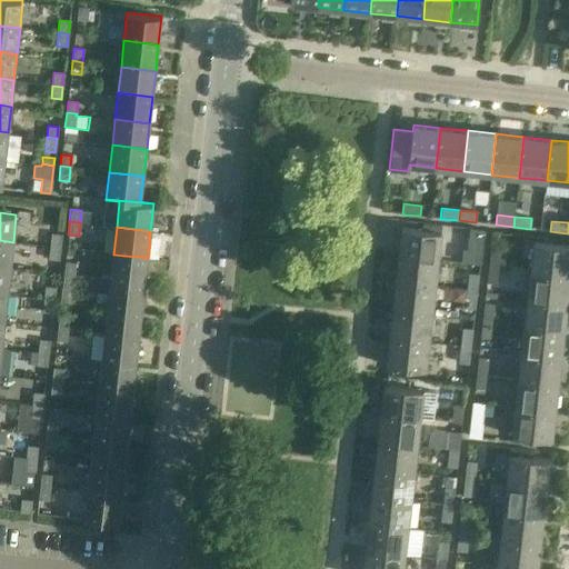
[(399,255),(439,259),(442,231),(402,227),(399,255)]
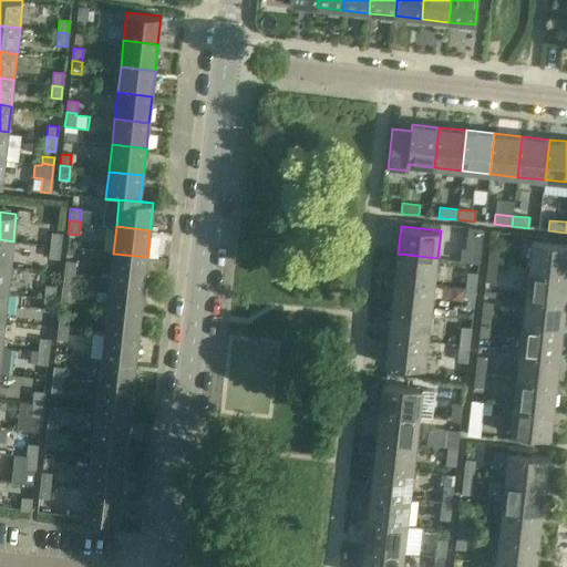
[(61,235),(51,233),(50,246),(60,247),(61,235)]
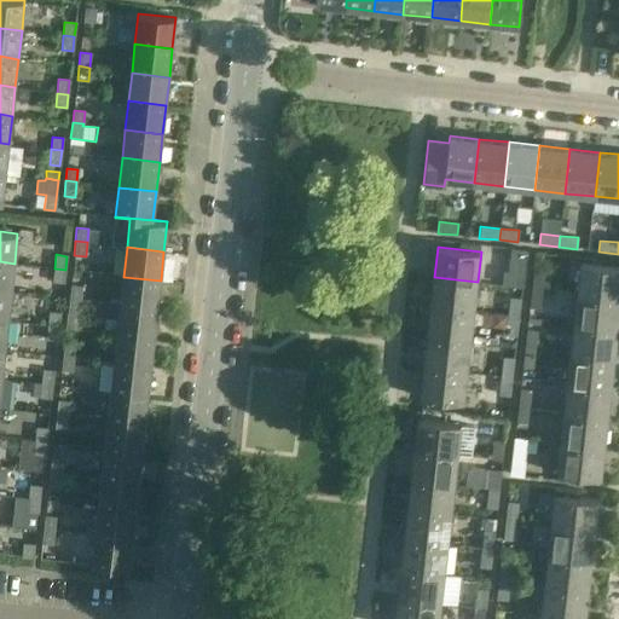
[(524,277),(525,258),(514,256),(512,276),(524,277)]
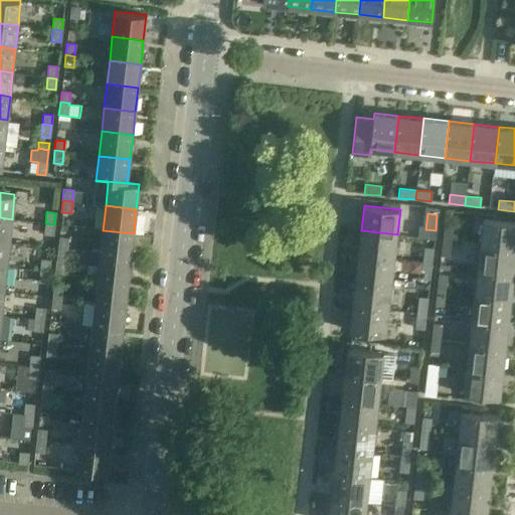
[(0,242),(9,243),(12,219),(0,217),(0,242)]
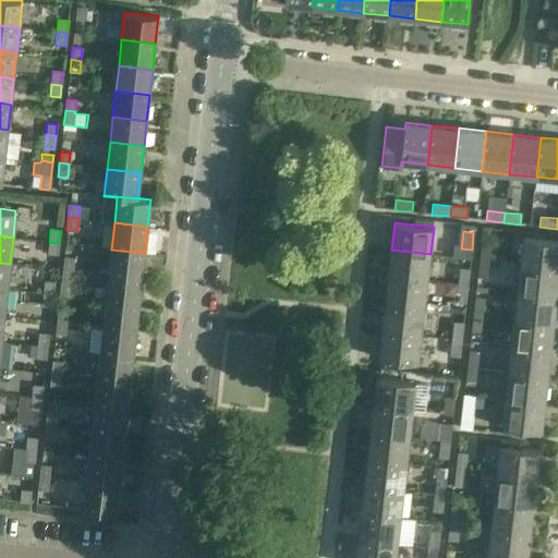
[(557,240),(523,237),(520,265),(557,269),(557,240)]
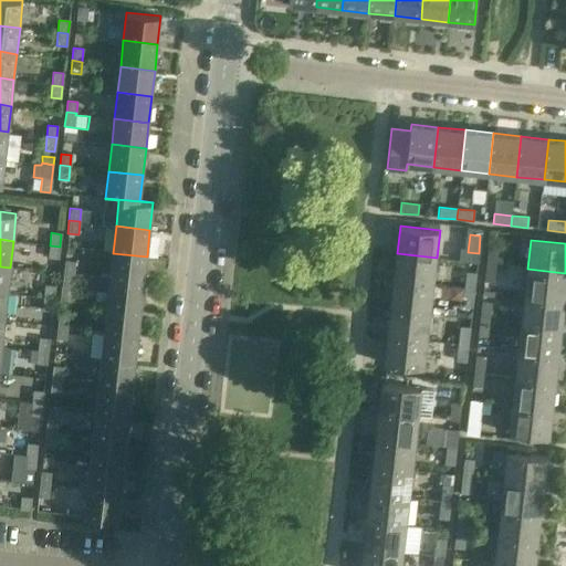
[(48,258),(59,260),(60,247),(50,245),(48,258)]
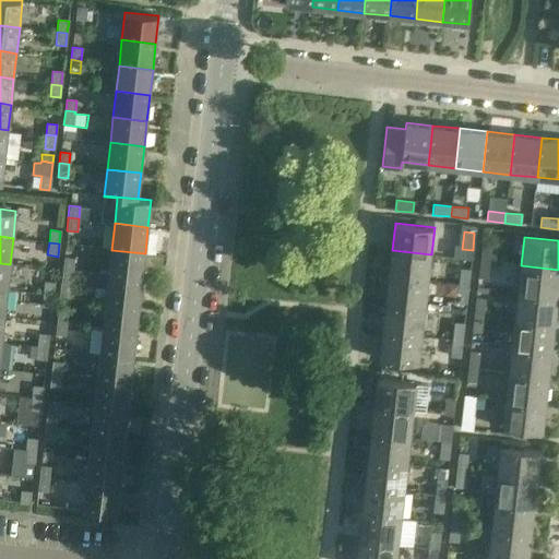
[(491,245),(480,245),(479,261),(489,262),(491,245)]
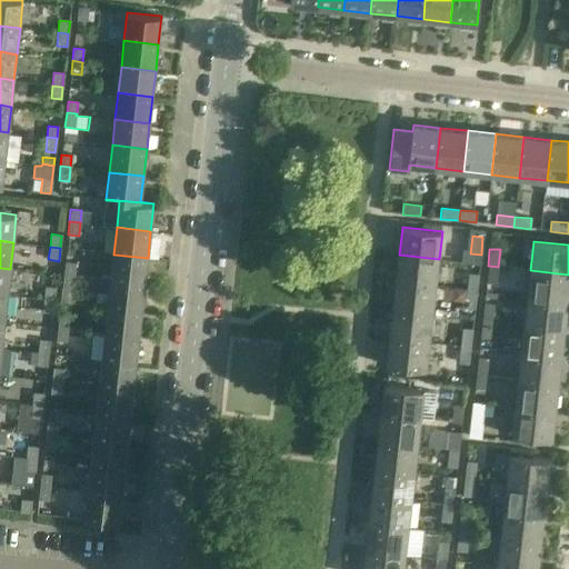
[(145,283),(148,258),(113,255),(110,280),(145,283)]
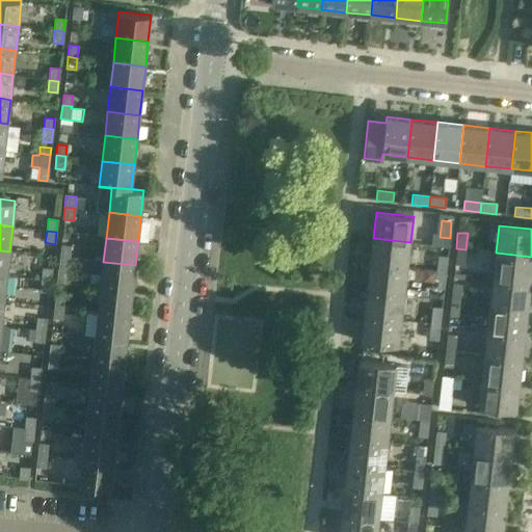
[(373,238),(370,263),(407,267),(410,242),(373,238)]
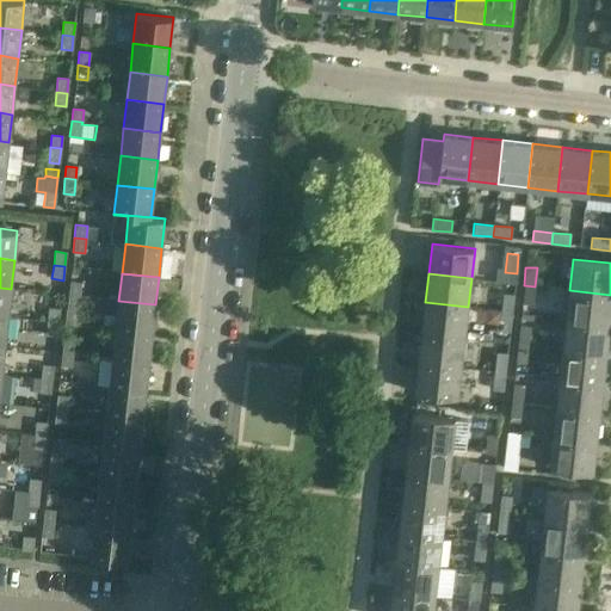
[(81,283),(69,282),(68,295),(80,296),(81,283)]
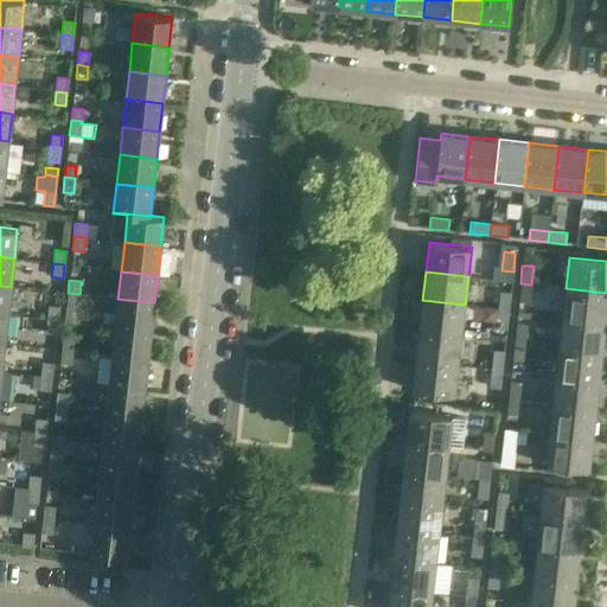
[(518,302),(530,304),(531,285),(521,283),(518,302)]
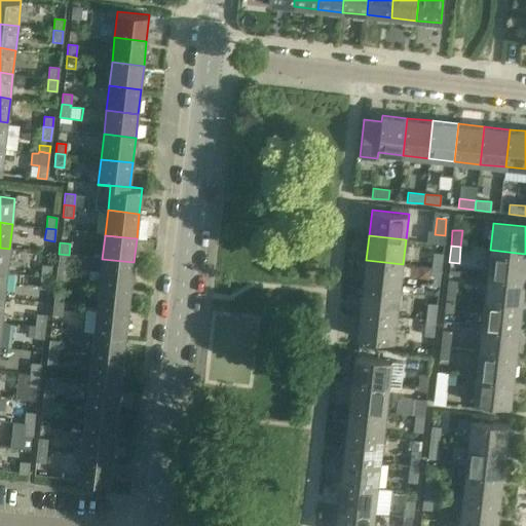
[(0,271),(6,272),(9,249),(0,248),(0,271)]
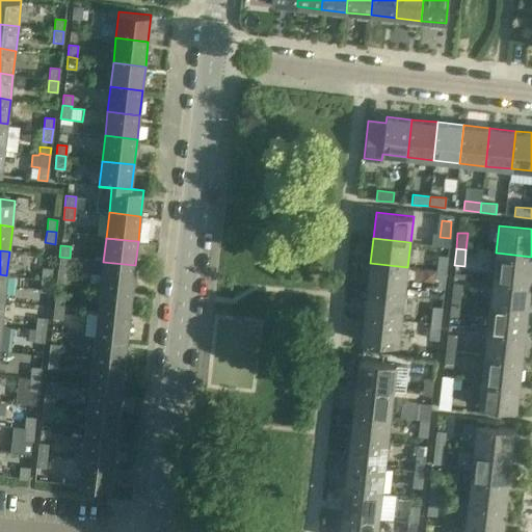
[(531,257),(496,253),(493,278),(531,283),(531,271),(531,257)]
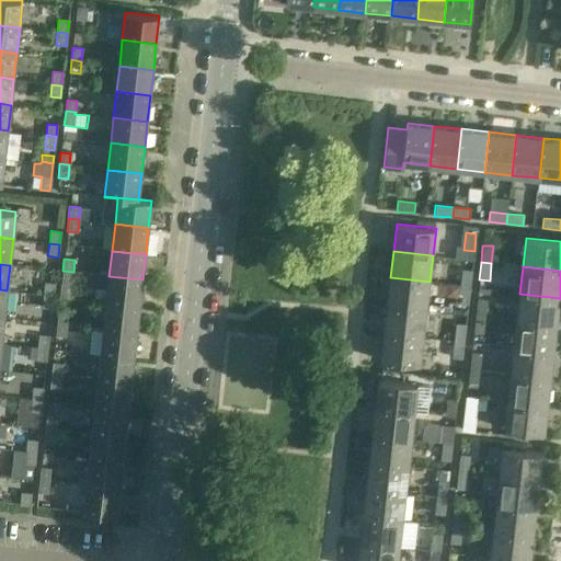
[(472,271),(462,270),(460,286),(470,287),(472,271)]
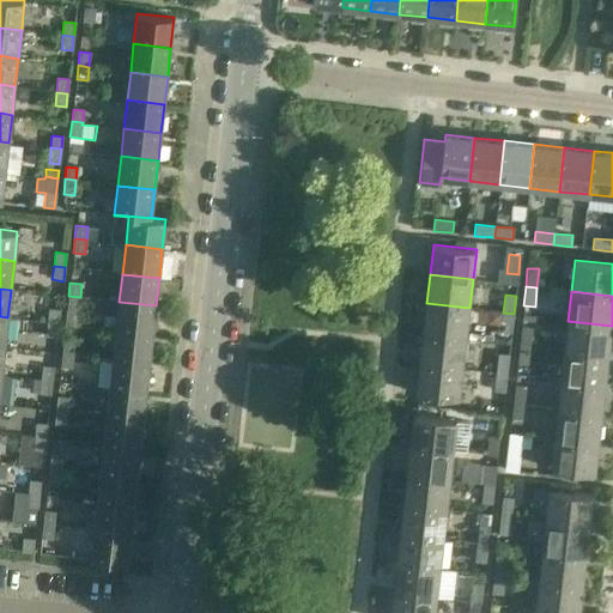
[(67,309),(78,311),(80,297),(68,296),(67,309)]
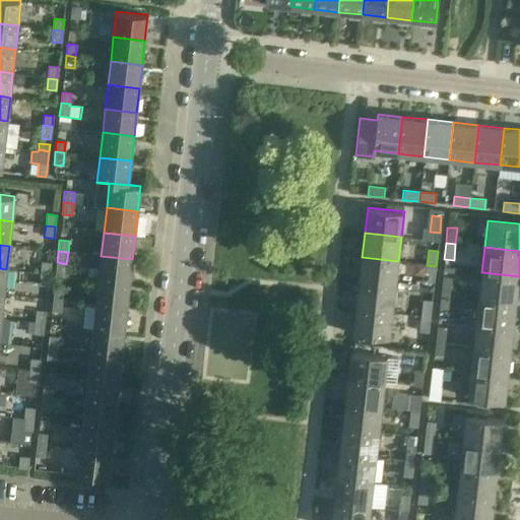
[(129,283),(132,259),(101,256),(99,279),(129,283)]
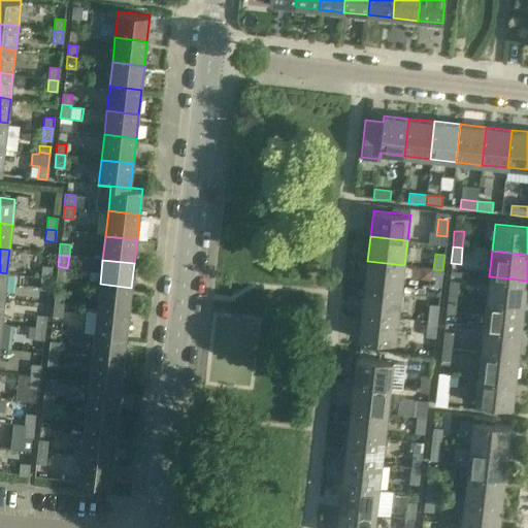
[(367,261),(364,287),(401,291),(404,265),(367,261)]
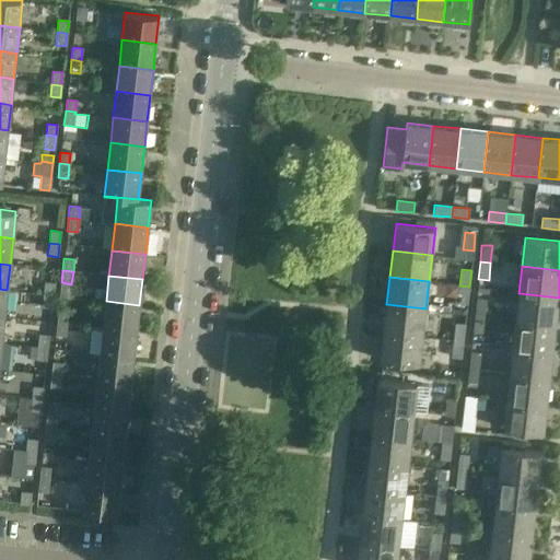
[(54,283),(44,282),(43,294),(53,295),(54,283)]
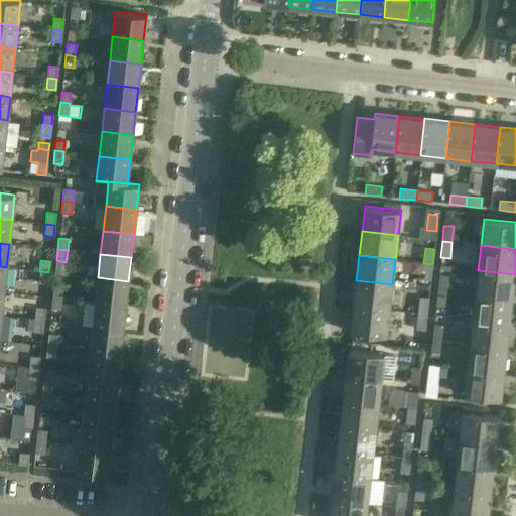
[(421,277),(430,278),(432,264),(423,263),(421,277)]
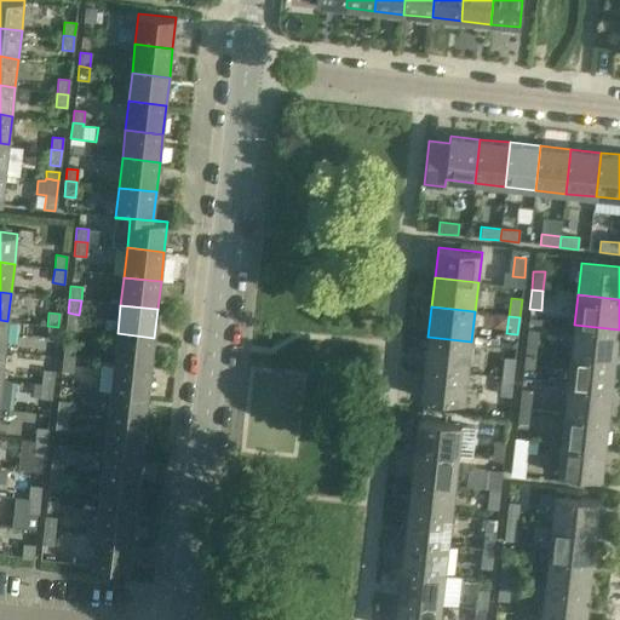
[(574,325),(572,354),(615,360),(619,329),(574,325)]
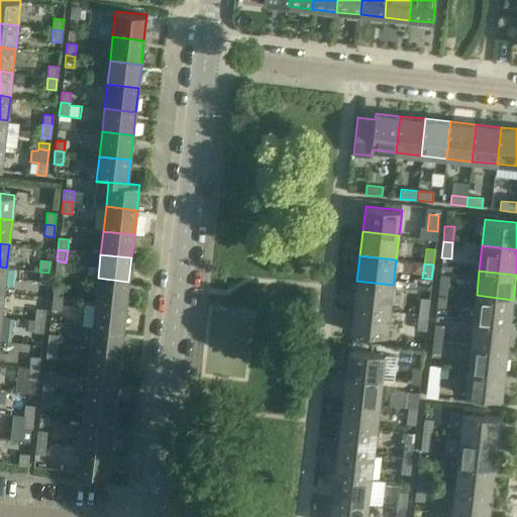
[(38,284),(47,285),(48,273),(39,272),(38,284)]
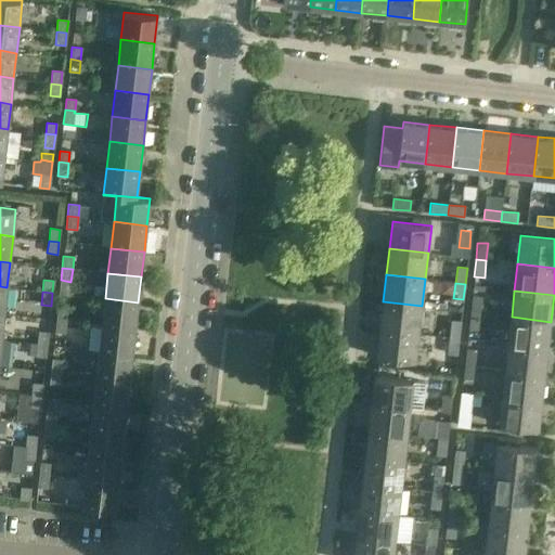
[(481,297),(472,296),(469,312),(480,313),(481,297)]
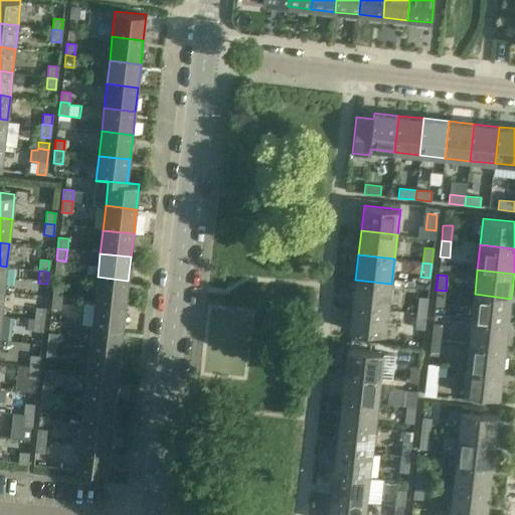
[(98,277),(95,301),(126,304),(128,281),(98,277)]
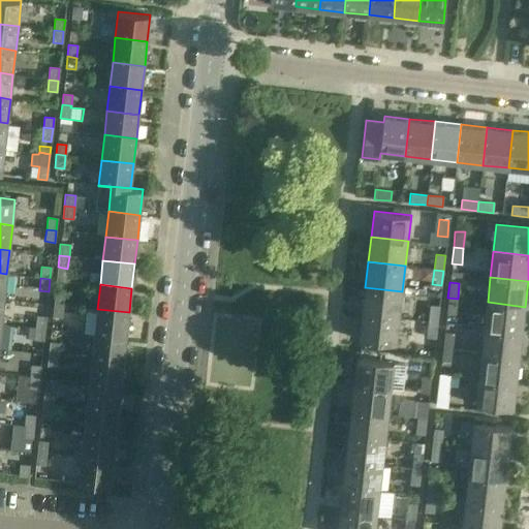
[(400,317),(402,291),(365,287),(362,313),(400,317)]
